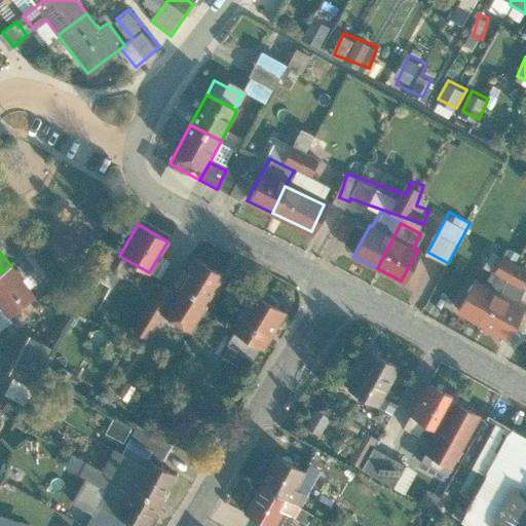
[(190,333),(223,275),(192,257),(172,293),(158,315),(190,333)]
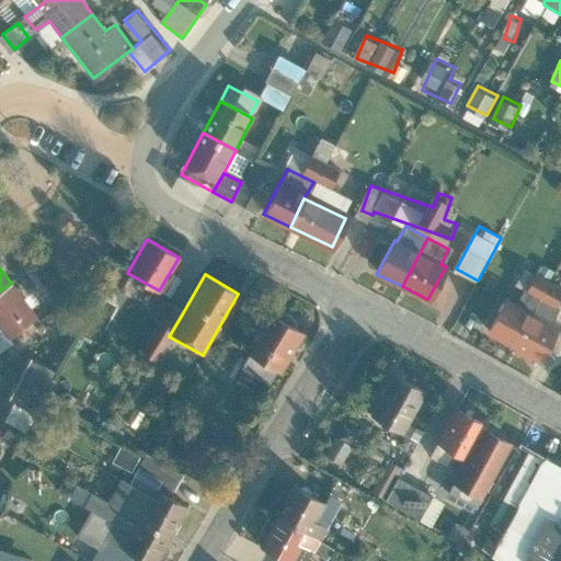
[(36,317),(11,283),(0,290),(0,330),(8,339),(36,317)]
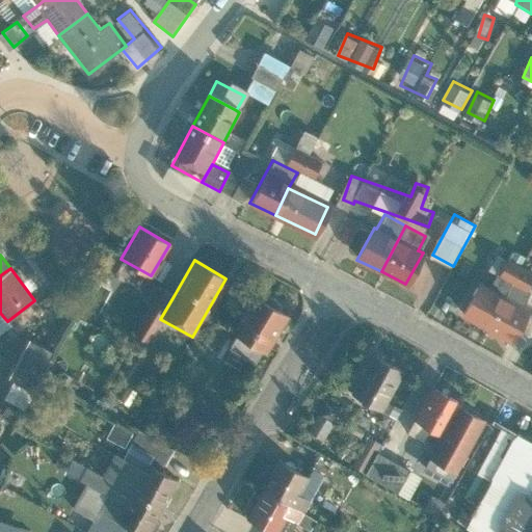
[(483,329),(510,283),(495,274),(487,288),(477,283),(459,315),(483,329)]
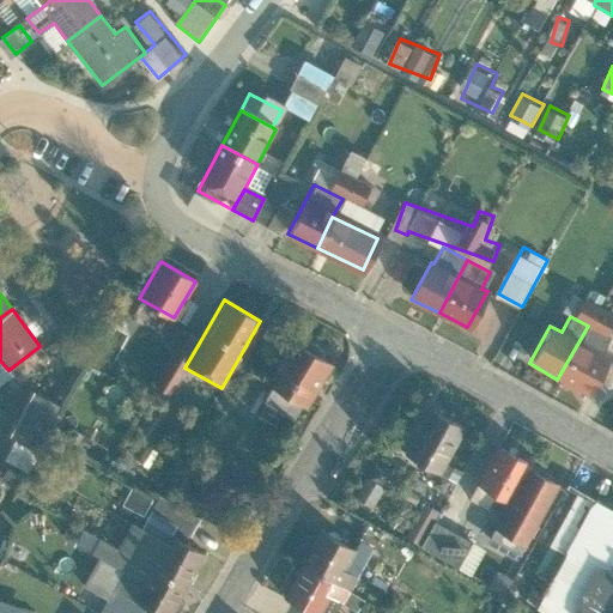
[(588,326),(557,380),(587,395),(608,358),(599,353),(608,338),(588,326)]
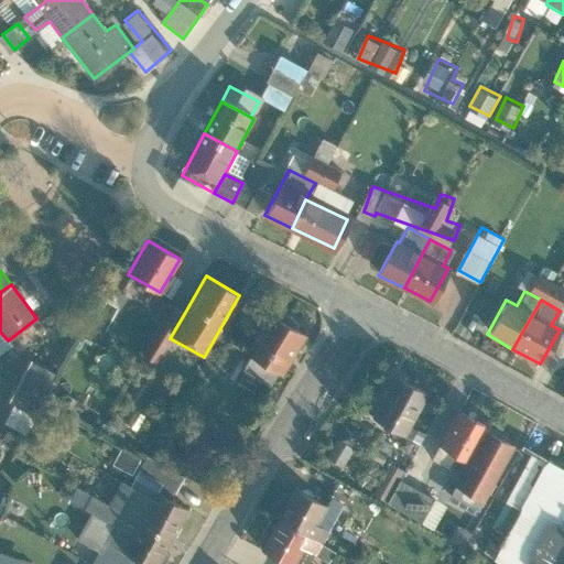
[(170,338),(184,314),(172,307),(142,355),(154,362),(170,338)]
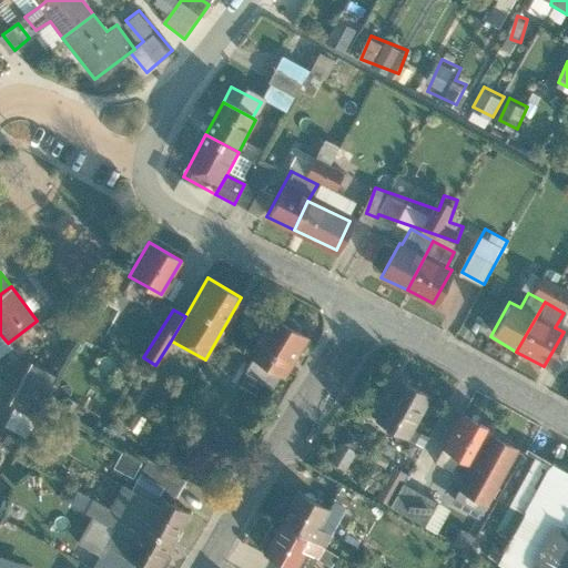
[(280,375),(285,378),(308,338),(272,316),(247,356),(253,359),(243,374),(271,391),(280,375)]
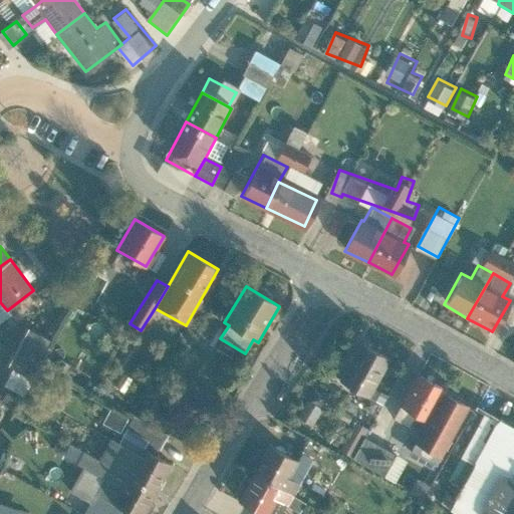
[(31,375),(50,337),(28,325),(8,363),(12,365),(28,374),(31,375)]
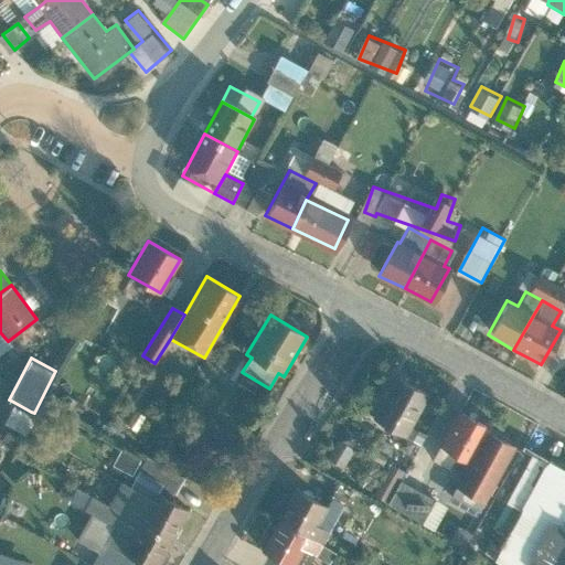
[(402,438),(427,393),(396,375),(371,420),(402,438)]
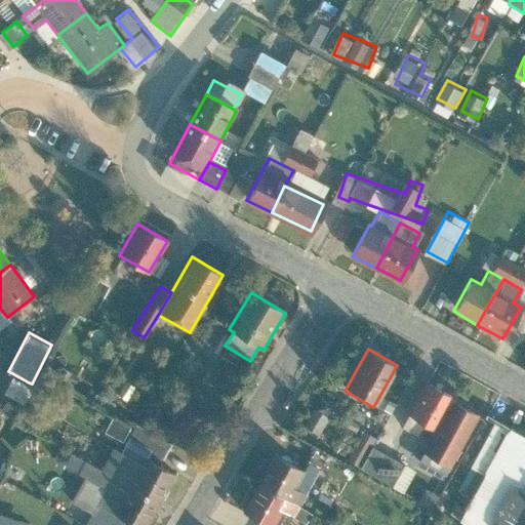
[(19,400),(29,382),(12,373),(3,392),(9,395),(18,399),(19,400)]
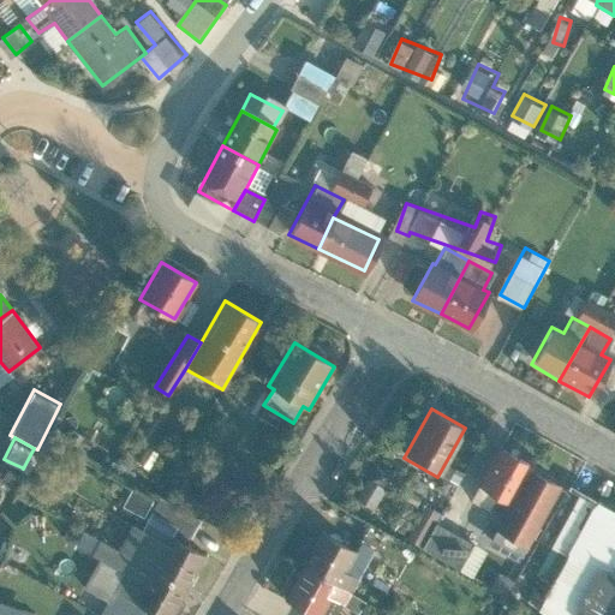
[(531,465),(499,448),(476,488),(507,503),(491,530),(525,548),(559,487),(529,470),(531,465)]
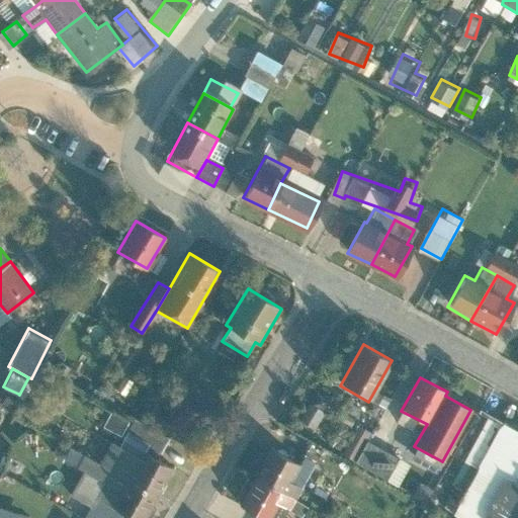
[(18,394),(9,390),(3,402),(11,406),(18,394)]
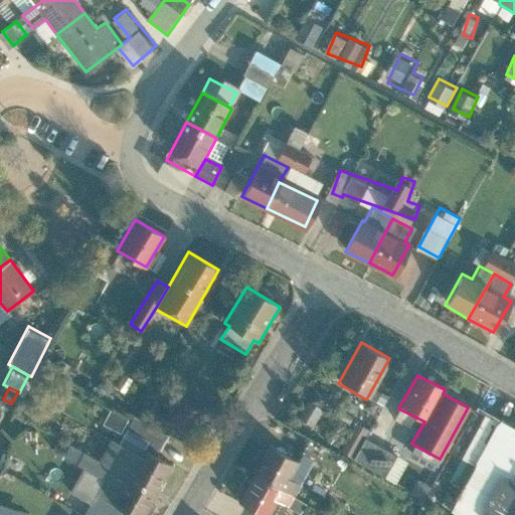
[(190,436),(208,405),(182,389),(164,419),(190,436)]
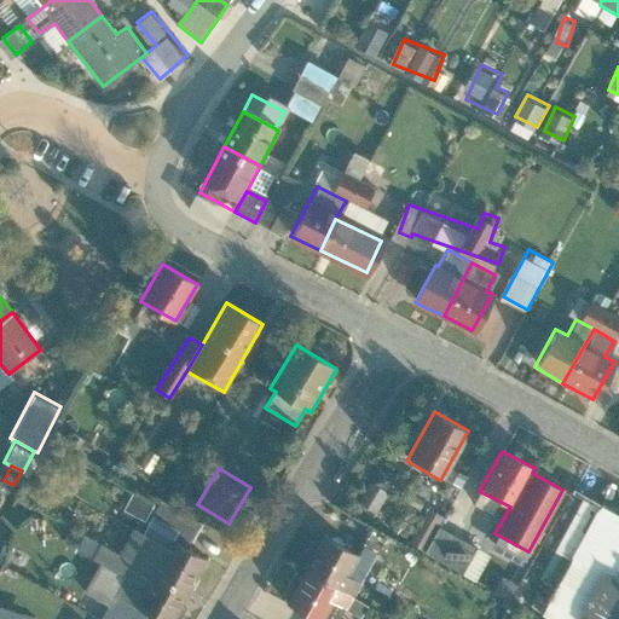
[(380,510),(393,486),(375,478),(363,501),(380,510)]
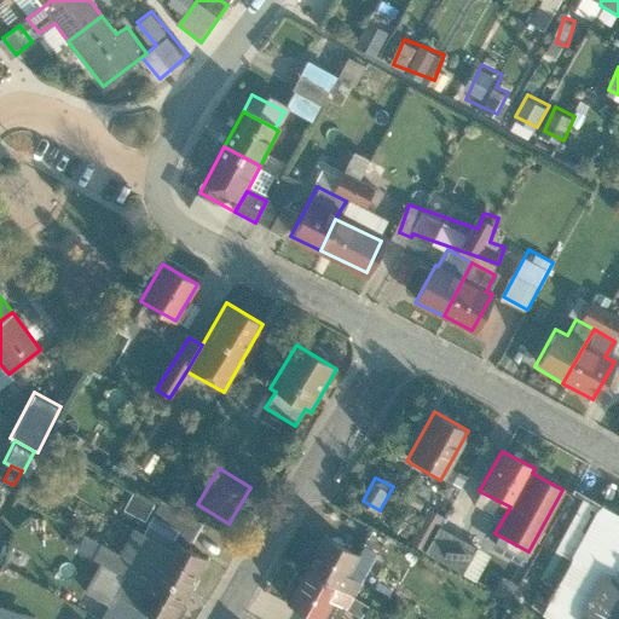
[(178,533),(173,541),(189,549),(202,524),(160,501),(150,518),(178,533)]
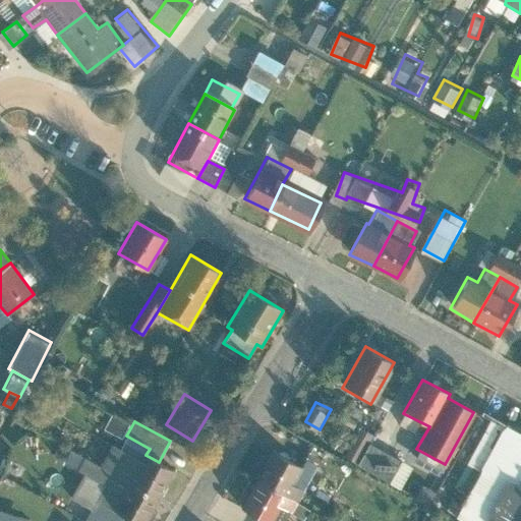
[(364,424),(345,452),(356,460),(375,432),(364,424)]
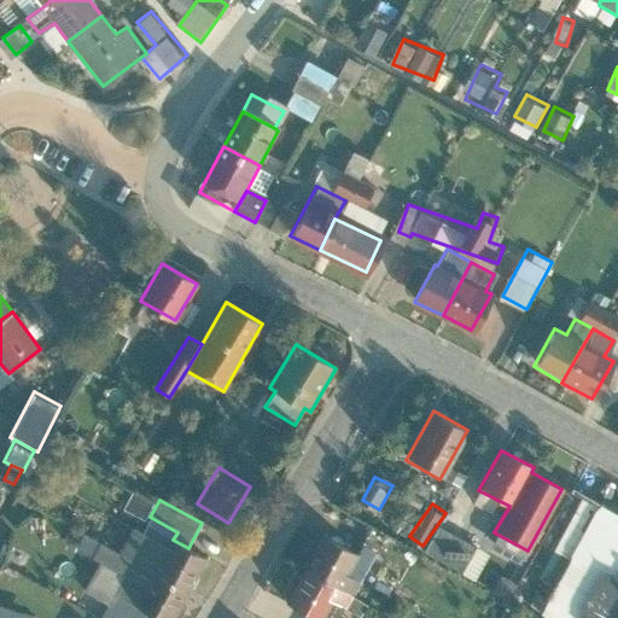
[(575,557),(617,581),(617,517),(601,508),(575,557)]
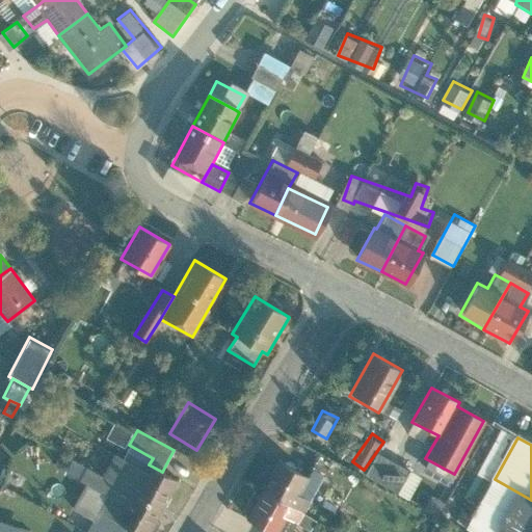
[(161,509),(178,480),(162,472),(149,464),(144,472),(115,455),(102,477),(161,509)]
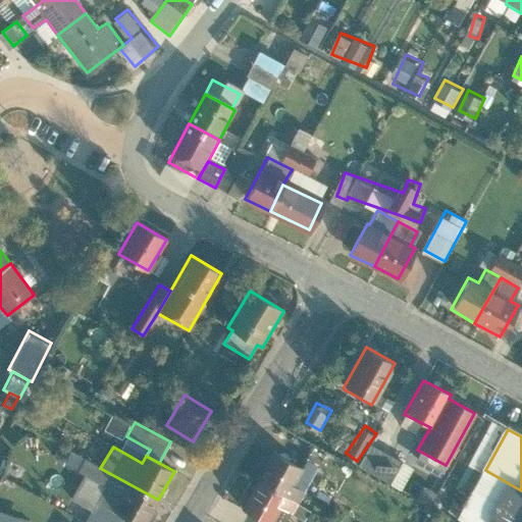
[(401,465),(370,447),(357,468),(388,486),(401,465)]
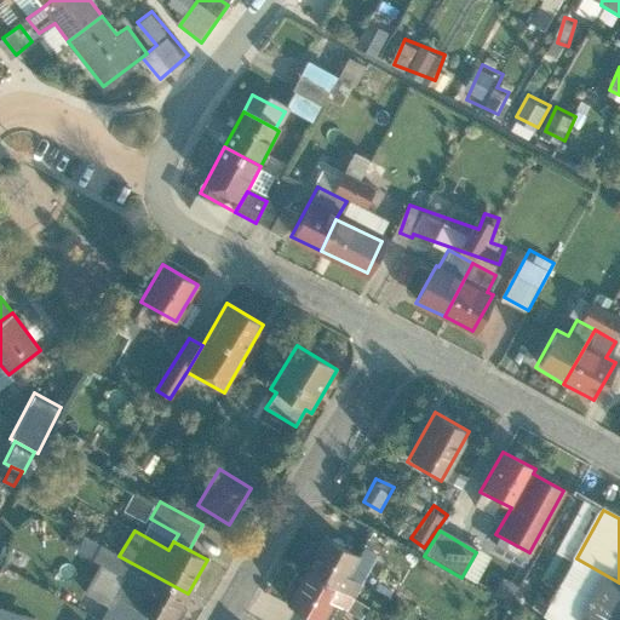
[(321,537),(302,569),(352,597),(361,583),(346,575),(357,557),(321,537)]
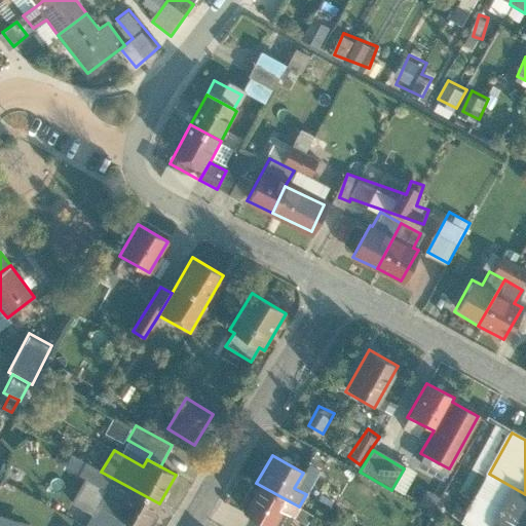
[(132,525),(146,525),(159,503),(101,472),(84,462),(78,474),(95,483),(106,490),(97,506),(128,524),(132,525)]
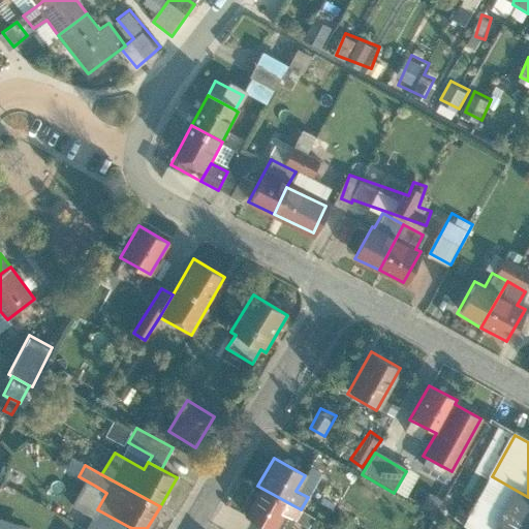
[(528,528),(528,497),(492,476),(464,528),(465,528),(528,528)]
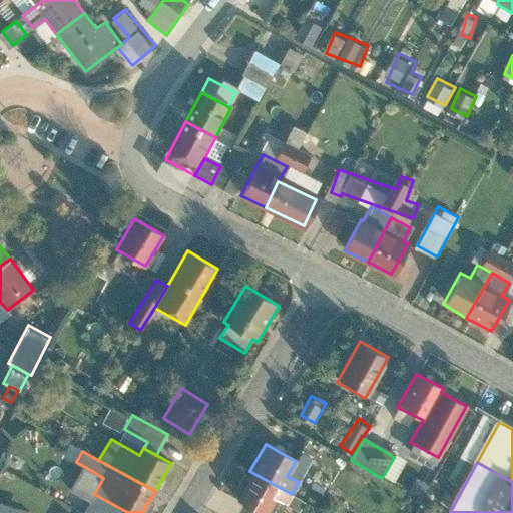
[(292,494),(249,471),(235,498),(262,512),(267,512),(274,501),(285,506),(292,494)]
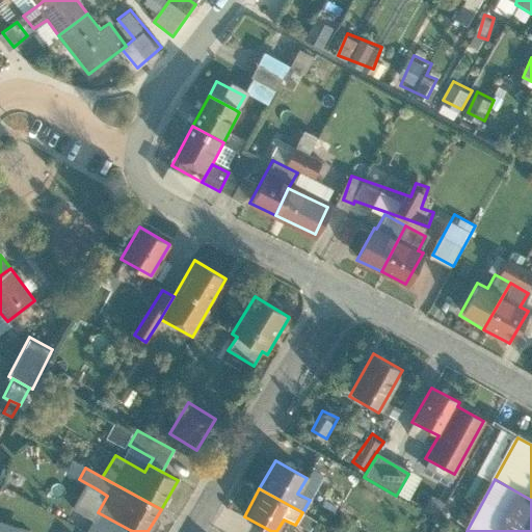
[(87,531),(128,531),(130,530),(98,512),(87,531)]
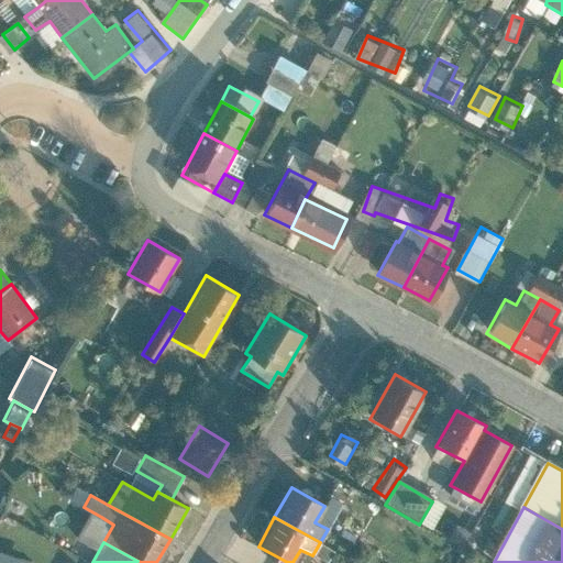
[(0,549),(0,562),(31,562),(33,561),(0,549)]
